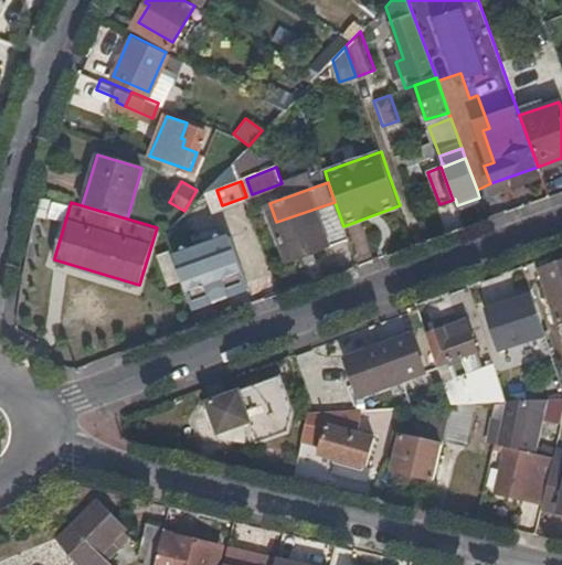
[(343,226),(335,202),(276,222),(289,258),(348,238),(343,226)]
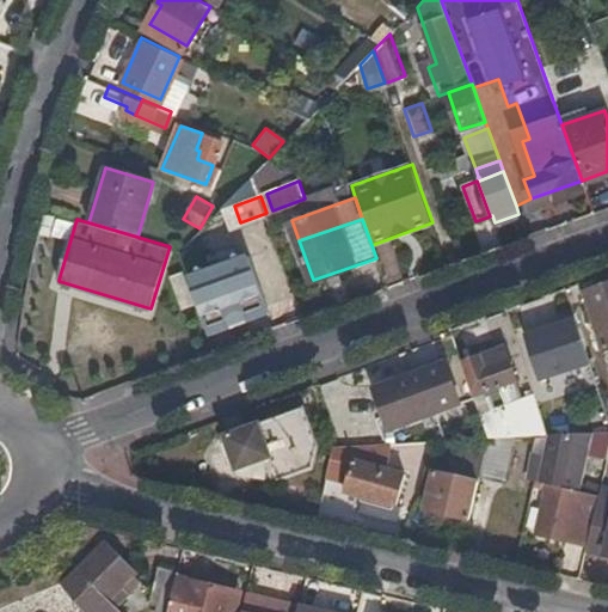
[(266,303),(249,254),(190,276),(208,325),(229,317),(233,325),(249,319),(245,311),(266,303)]
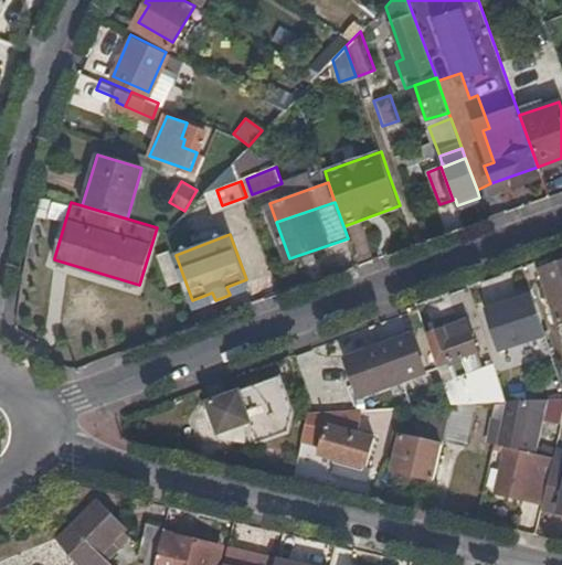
[(561,263),(541,270),(544,283),(557,319),(561,317),(561,263)]
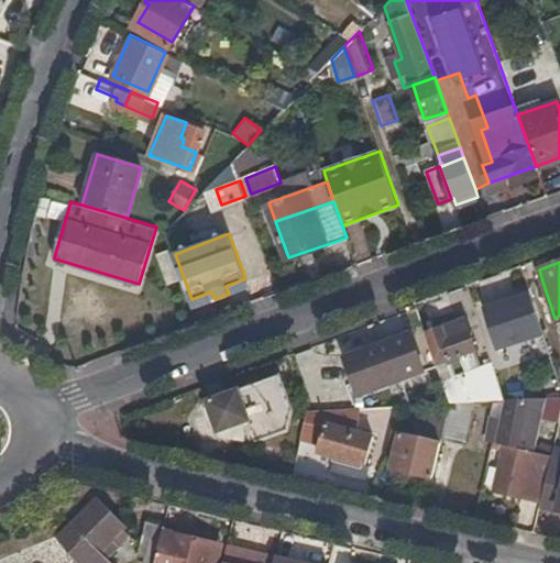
[(249,286),(245,278),(226,286),(229,294),(249,286)]
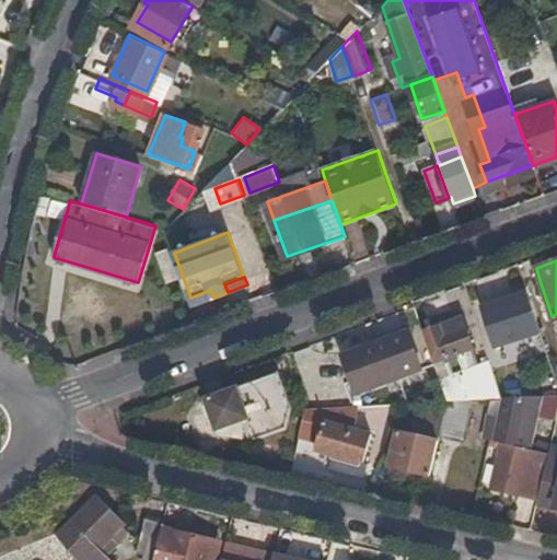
[(494,346),(537,328),(525,287),(480,304),(494,346)]
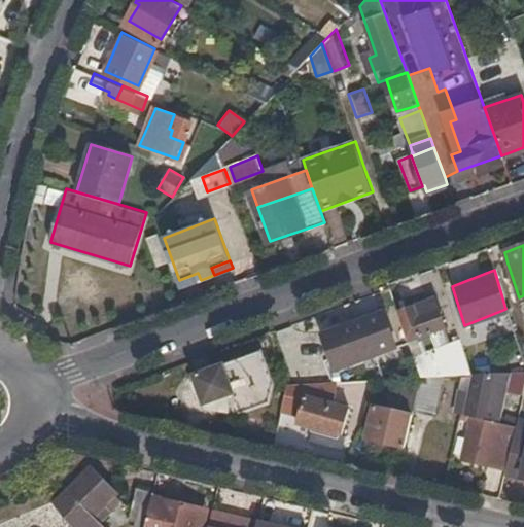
[(198,273),(179,280),(182,287),(201,280),(198,273)]
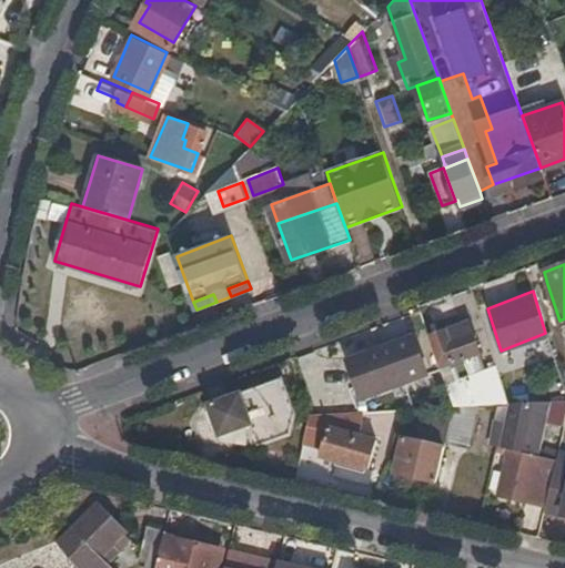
[(425,338),(434,364),(473,353),(467,332),(465,324),(449,330),(425,338)]
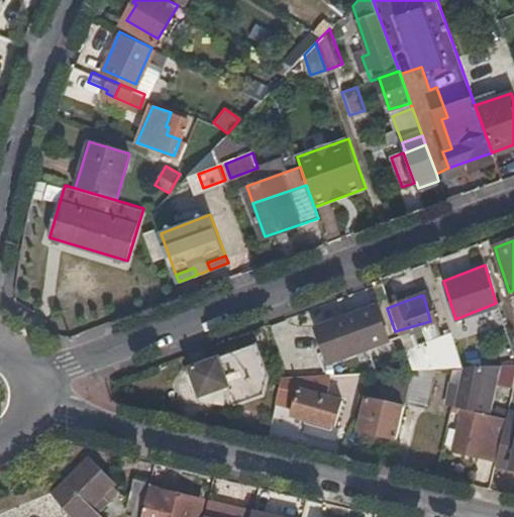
[(312,329),(323,365),(383,345),(372,310),(312,329)]
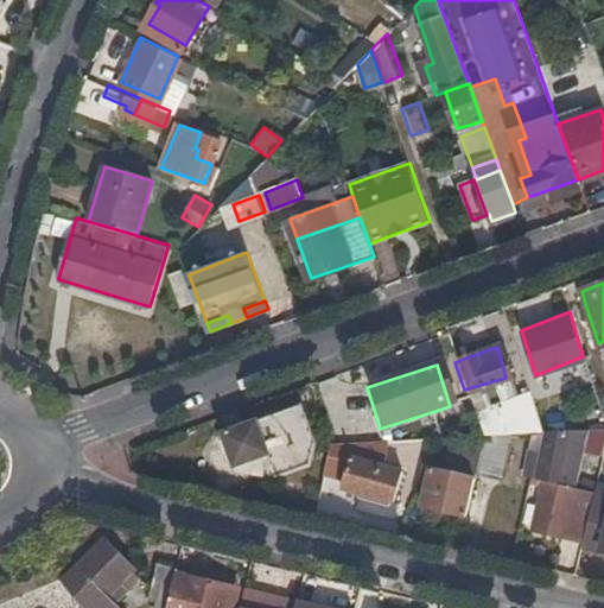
[(477,425),(482,435),(508,435),(542,432),(531,394),(472,412),(477,425)]
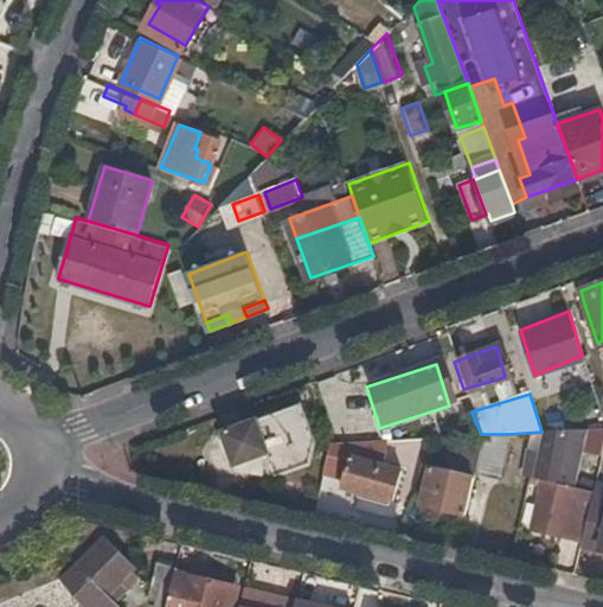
[(308,436),(294,401),(218,432),(229,460),(264,445),(273,468),(303,455),(308,436)]
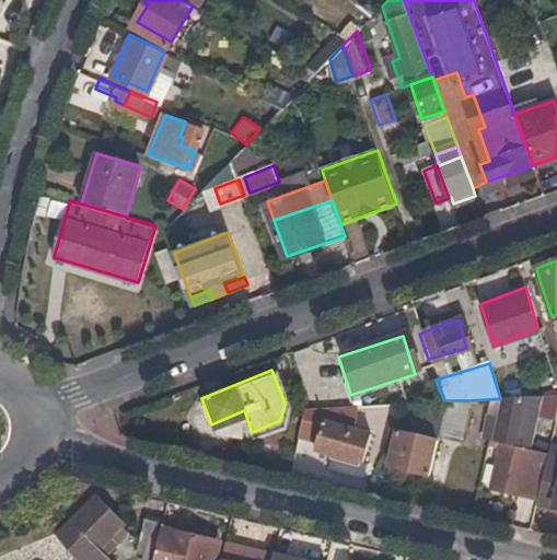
[(556,400),(556,394),(503,397),(494,441),(499,442),(529,448),(536,417),(553,420),(556,400)]
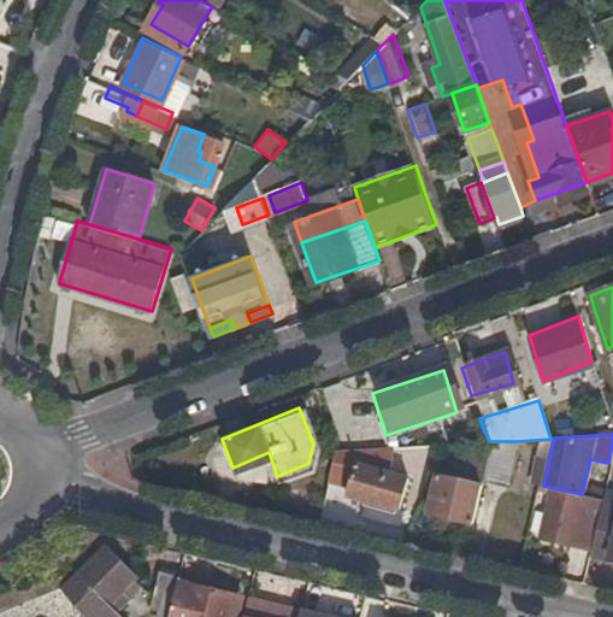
[(489,441),(472,442),(466,466),(482,471),(489,441)]
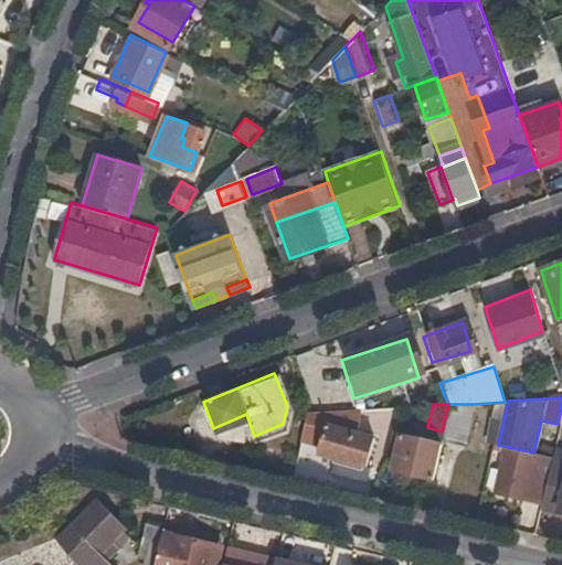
[(473,404),(448,404),(442,432),(439,441),(462,447),(473,404)]
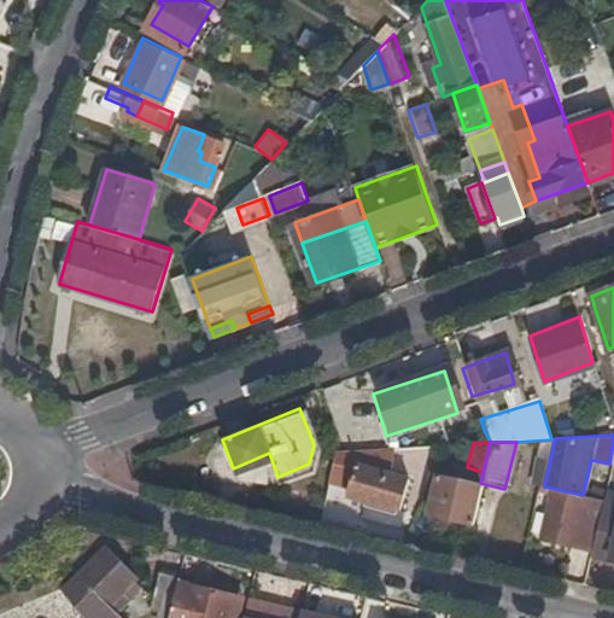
[(368,449),(331,452),(329,462),(325,482),(325,483),(346,487),(349,473),(364,471),(368,449)]
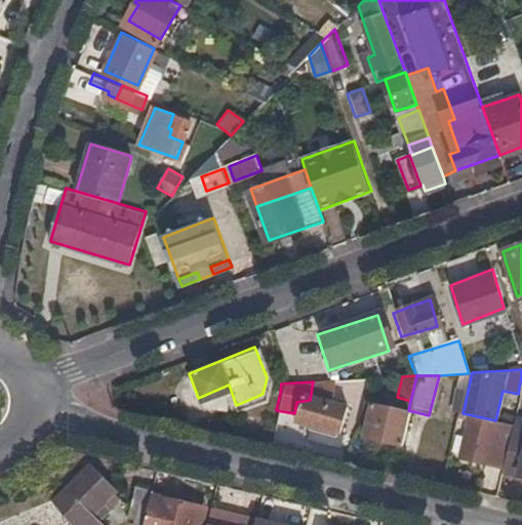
[(368,406),(360,437),(399,447),(408,410),(410,401),(397,397),(393,412),(368,406)]
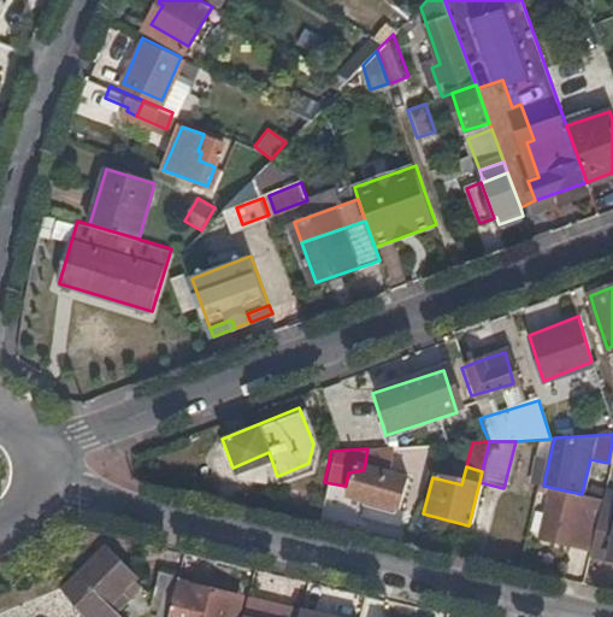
[(400,482),(364,470),(348,472),(346,486),(343,498),(394,510),(400,482)]
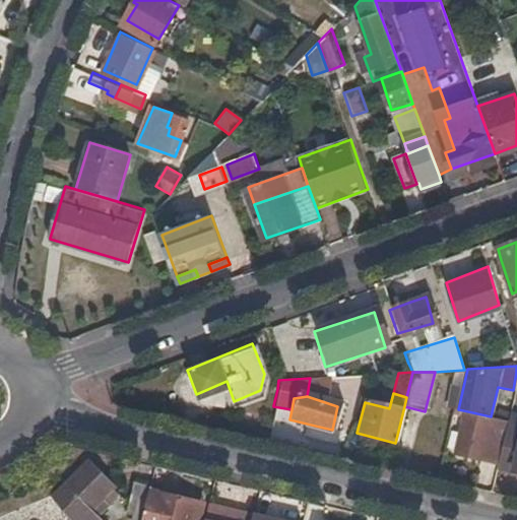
[(491,416),(463,410),(454,453),(453,454),(481,460),(483,449),(499,453),(506,420),(491,416)]
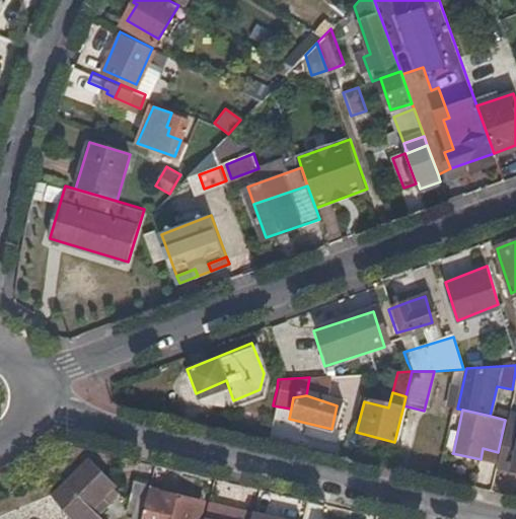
[(515,416),(506,415),(505,420),(498,452),(494,466),(515,471),(515,416)]
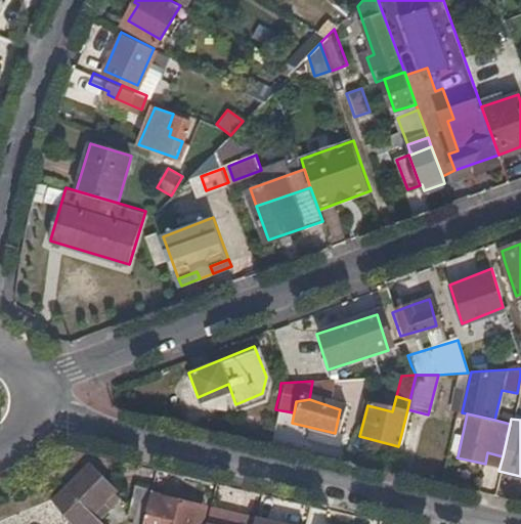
[(82,472),(53,501),(71,523),(97,523),(92,517),(106,499),(115,489),(92,466),(89,463),(82,472)]
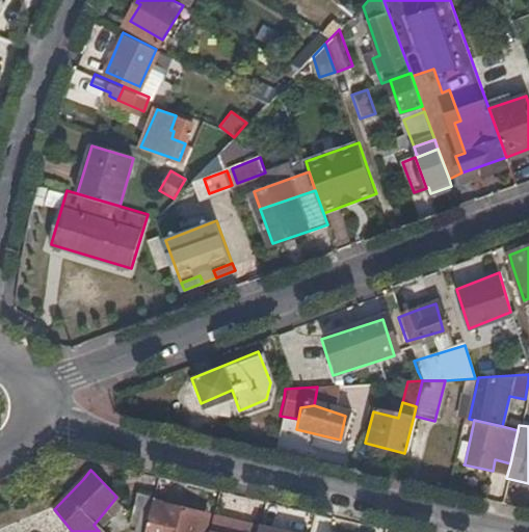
[(137,486),(135,494),(152,497),(153,489),(137,486)]
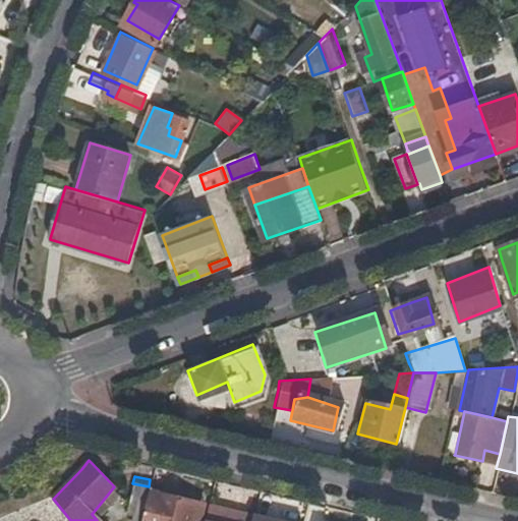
[(149,486),(132,483),(126,512),(141,515),(147,491),(148,490),(149,486)]
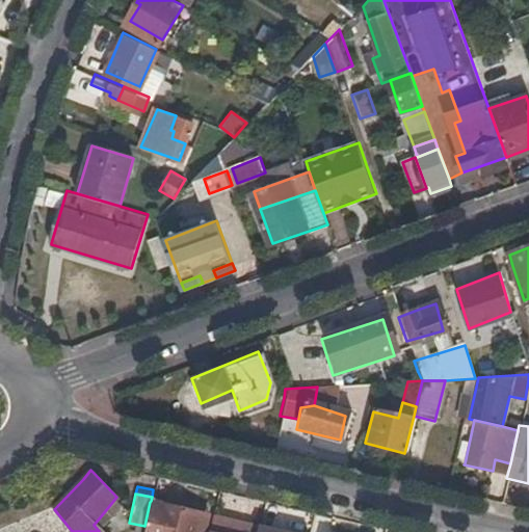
[(124,503),(116,497),(108,507),(114,512),(124,503)]
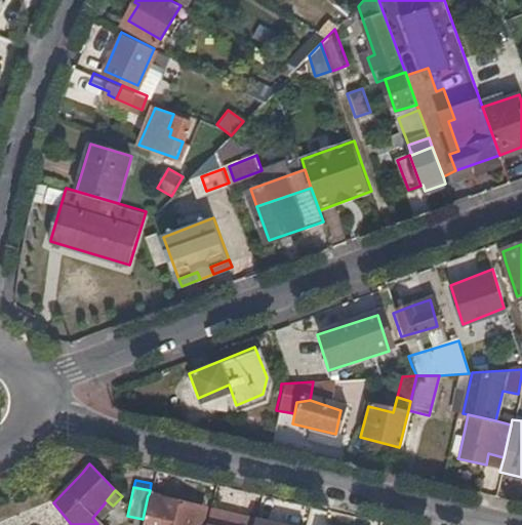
[(197,507),(148,495),(143,519),(142,524),(201,524),(193,523),(197,507)]
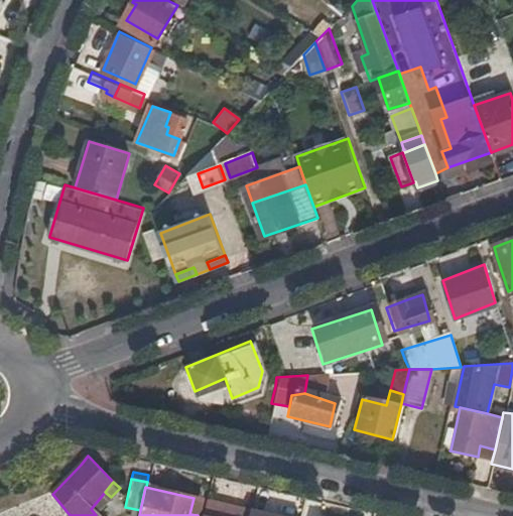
[(189,514),(198,515),(201,515),(205,500),(194,498),(189,514)]
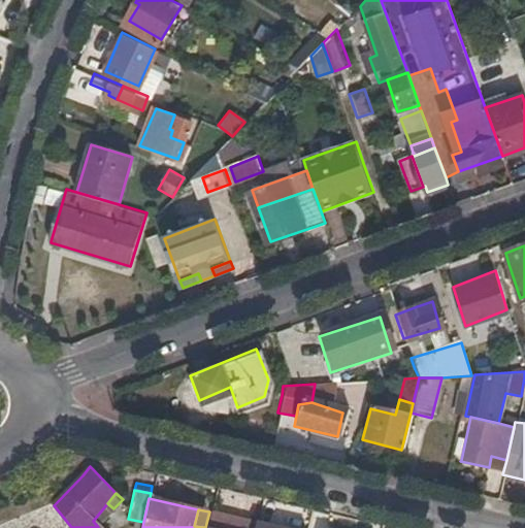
[(252,527),(254,522),(209,512),(205,527),(252,527)]
